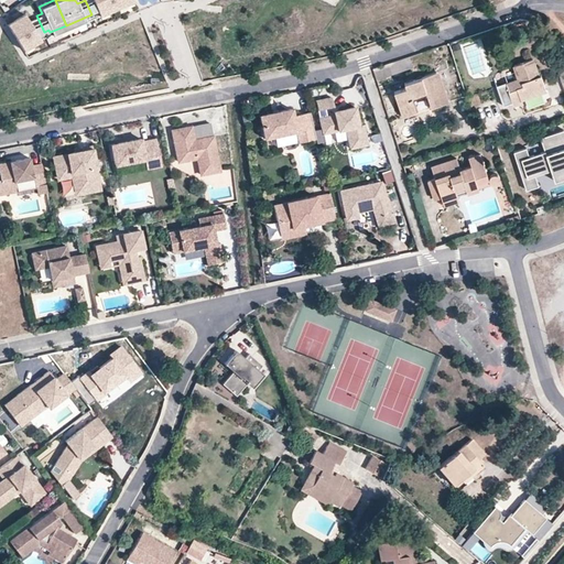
[(85,0),(91,14),(114,4),(111,0),(85,0)]
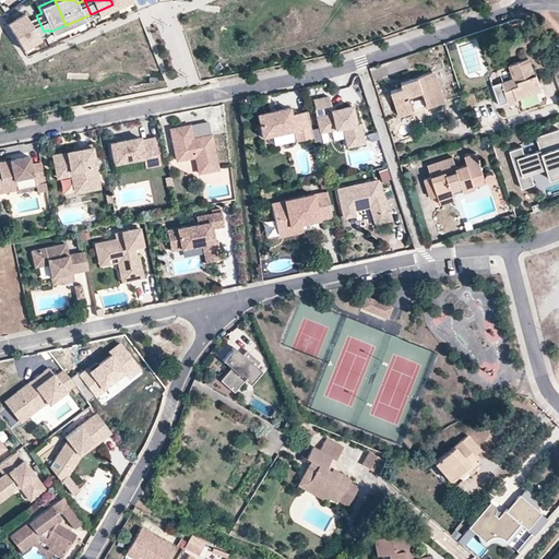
[(38,34),(44,32),(36,15),(28,19),(23,11),(7,21),(22,46),(39,36),(38,34)]
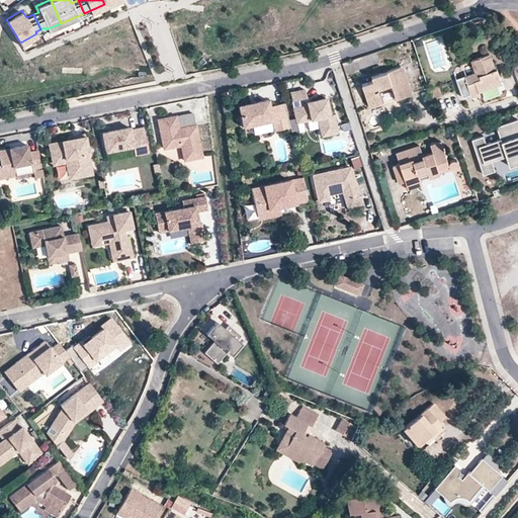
[(378,64),(375,54),(342,64),(345,73),(378,64)]
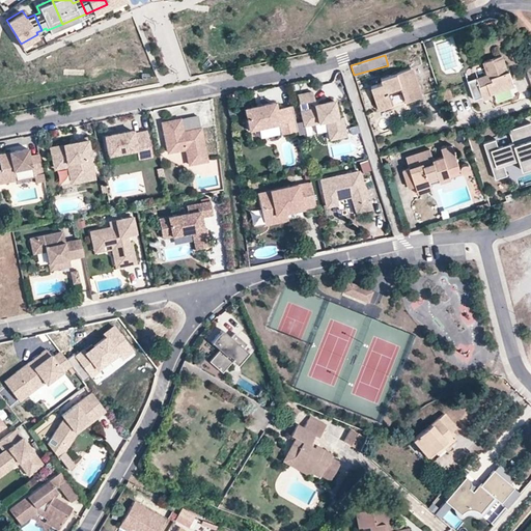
[(493,96),(492,93),(514,85),(510,72),(509,72),(504,56),(486,61),(491,75),(470,81),(476,99),(484,96),(485,99),(493,96)]
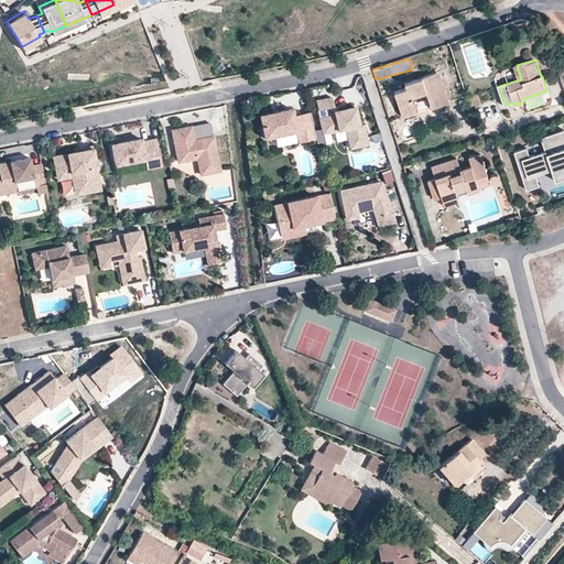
[(429,109),(444,105),(435,72),(403,82),(405,87),(393,90),(401,118),(414,114),(410,100),(424,96),(429,109)]
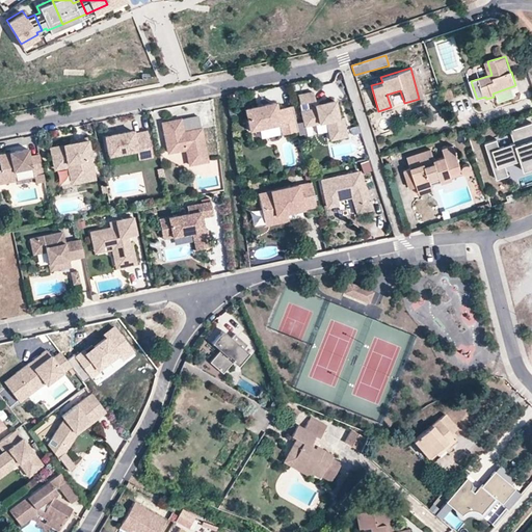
[(321,107),(317,108),(310,110),(308,102),(316,100),(315,91),(299,95),(306,126),(326,122),(330,140),(347,137),(344,117),(339,118),(336,101),(320,104),(321,107)]
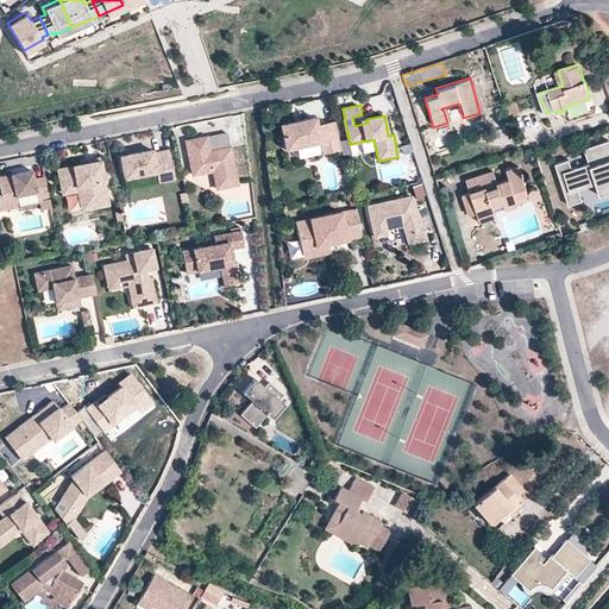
[(340,150),(334,121),(316,125),(314,117),(278,125),(284,150),(319,142),(321,155),(340,150)]
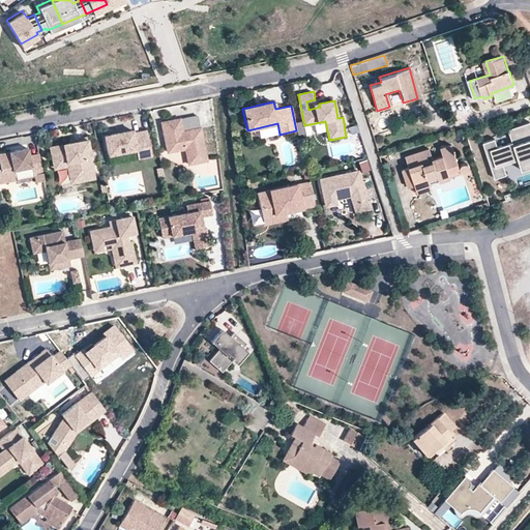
[(171,118),(162,120),(168,149),(185,146),(188,162),(206,157),(197,113),(179,117),(180,121),(172,123),(171,118)]
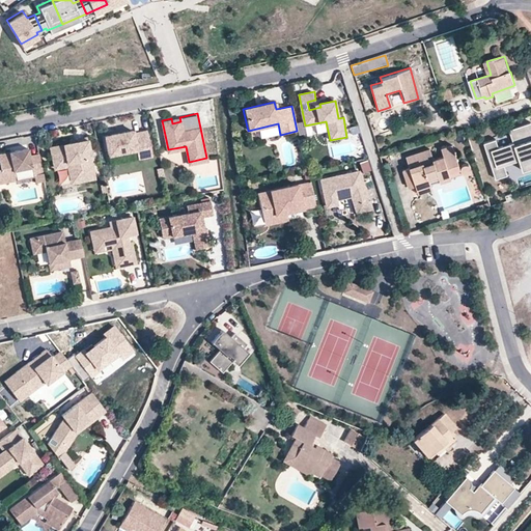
[(530,121),(510,130),(515,142),(500,147),(498,139),(485,143),(498,179),(509,175),(505,163),(520,158),(522,163),(530,159),(530,121)]
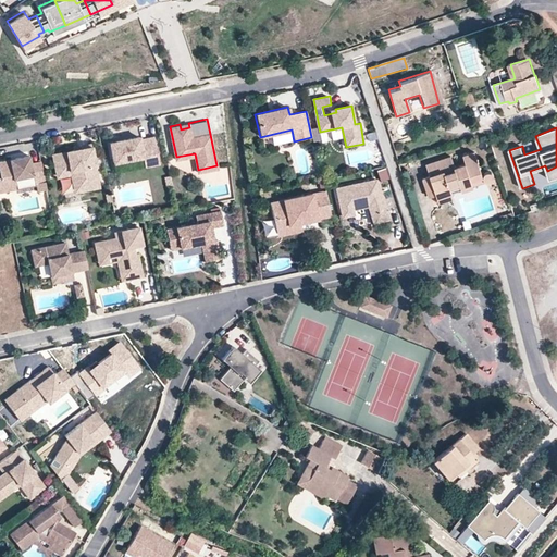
[(152,158),(155,168),(160,166),(155,139),(140,143),(139,138),(110,145),(114,166),(144,160),(152,158)]
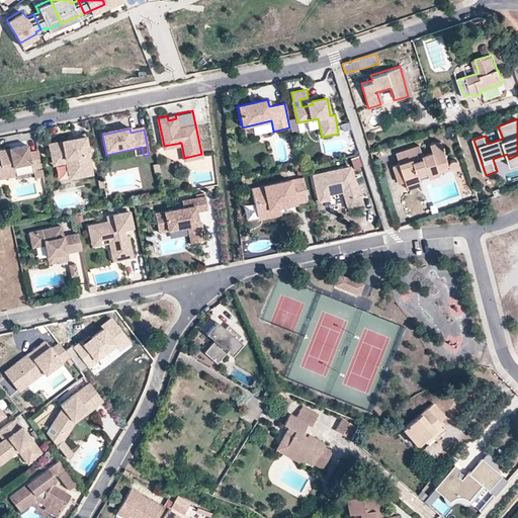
[(74,140),(69,141),(49,145),(53,163),(72,159),(76,179),(94,175),(85,135),(74,137),(74,140)]
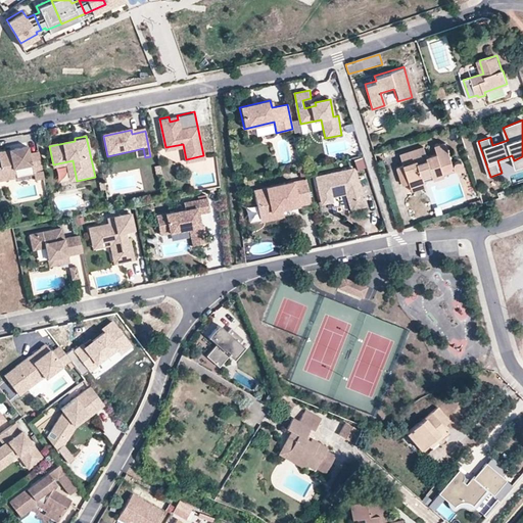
[(433,176),(445,173),(458,169),(462,175),(468,173),(470,170),(469,165),(464,161),(459,163),(452,141),(438,146),(441,152),(428,156),(426,146),(401,153),(405,164),(397,165),(401,184),(409,182),(411,189),(425,186),(422,180),(420,175),(431,171),(433,176)]
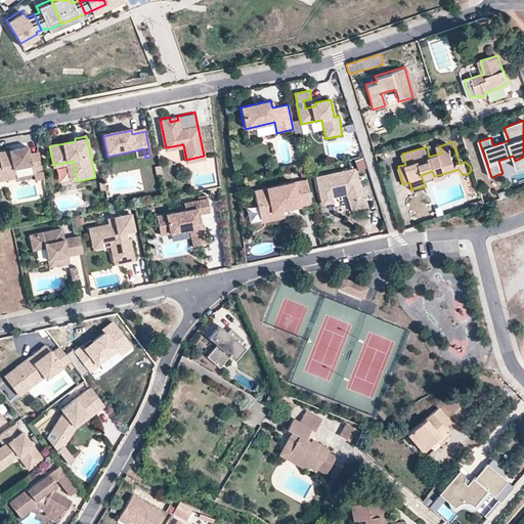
[(42,177),(36,150),(26,153),(24,146),(11,149),(12,153),(7,154),(6,150),(0,150),(0,181),(13,178),(11,168),(28,165),(30,173),(32,172),(33,179),(42,177)]
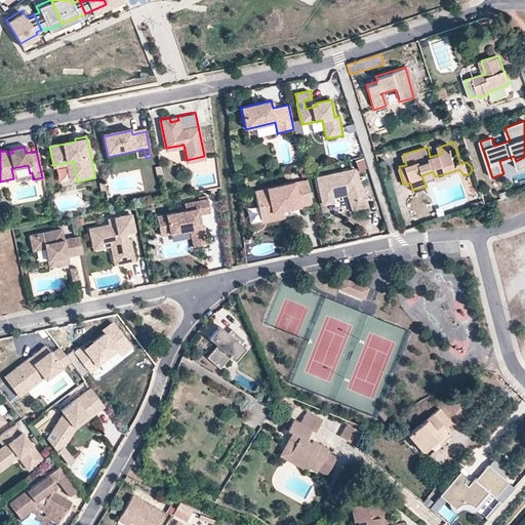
[(137,160),(146,158),(144,149),(135,151),(137,160)]
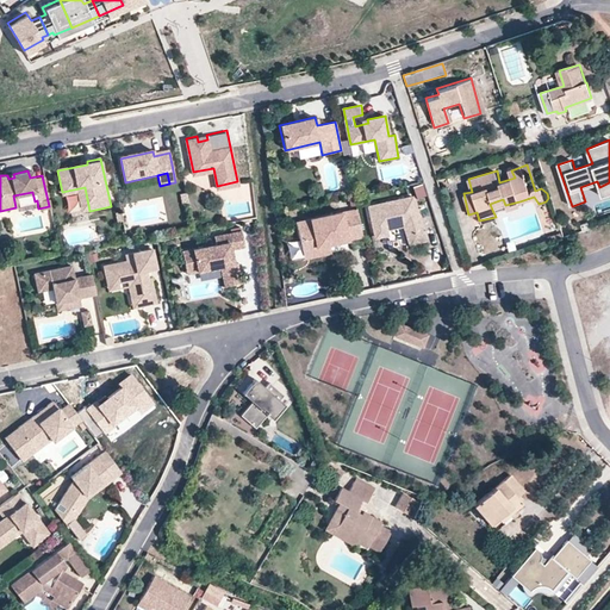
[(580,187),(585,201),(609,192),(609,182),(599,187),(597,181),(580,187)]
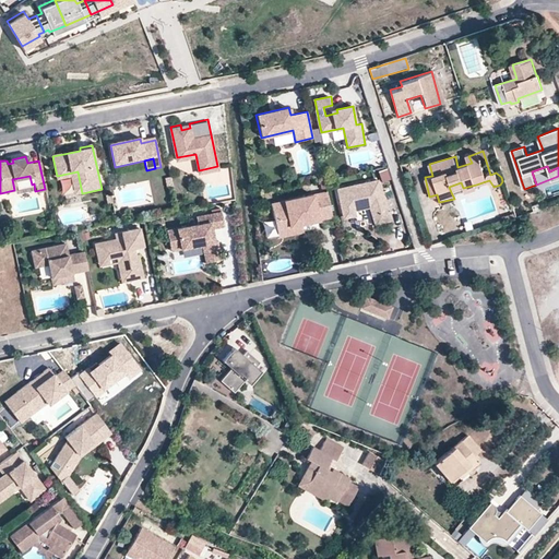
[(381,181),(390,179),(387,167),(378,169),(381,181)]
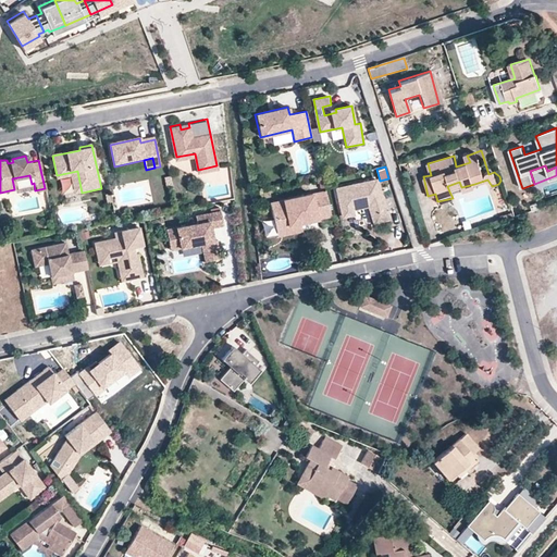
[(77,171),(57,175),(58,180),(71,176),(75,195),(82,193),(77,171)]
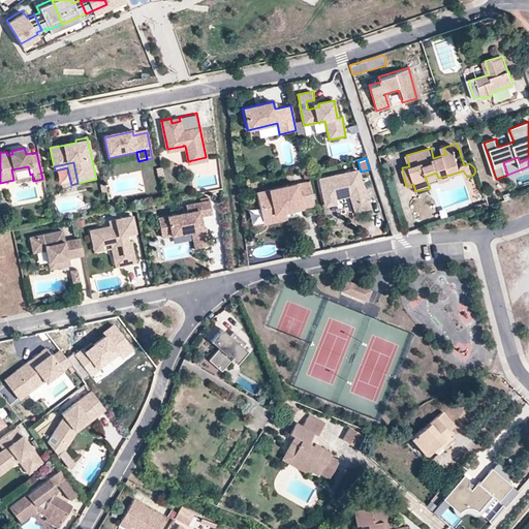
[(371,209),(359,170),(320,178),(325,205),(329,206),(334,205),(337,201),(334,191),(348,187),(356,214),(371,209)]
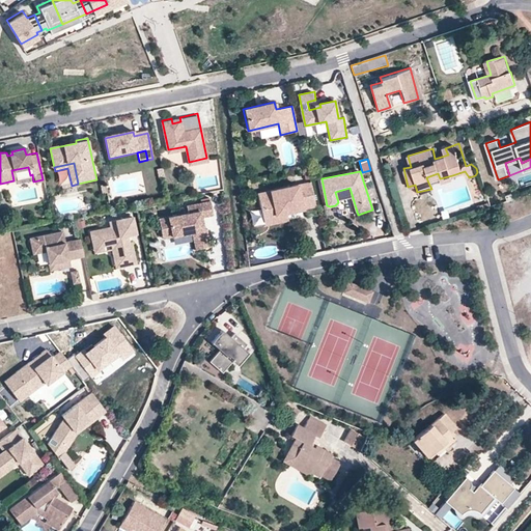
[(428,183),(440,178),(438,173),(426,177),(428,183)]
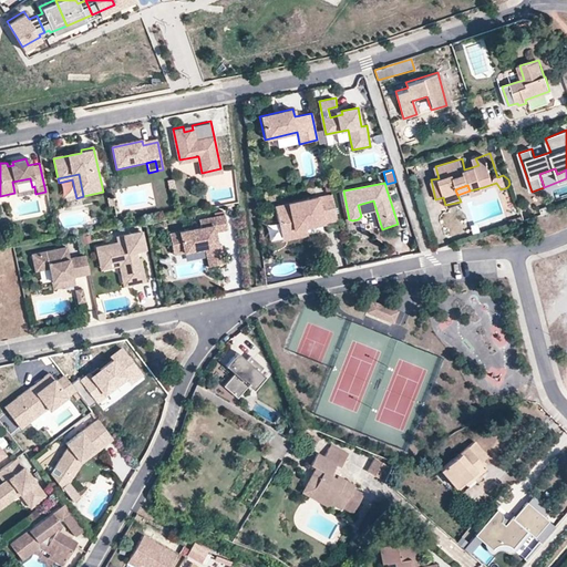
[(322,224),(338,220),(332,195),(275,207),(279,233),(305,227),(315,225),(313,222),(321,220),(322,224)]
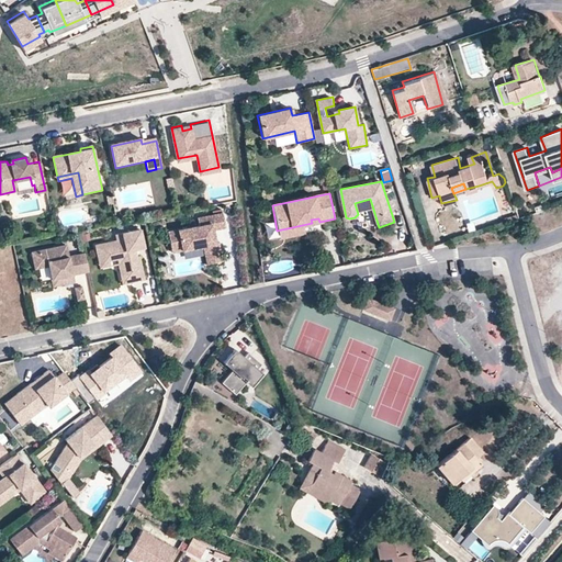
[(204,246),(205,254),(218,251),(216,245),(215,235),(212,236),(211,231),(214,229),(224,228),(222,214),(200,217),(201,225),(169,231),(172,251),(204,246)]
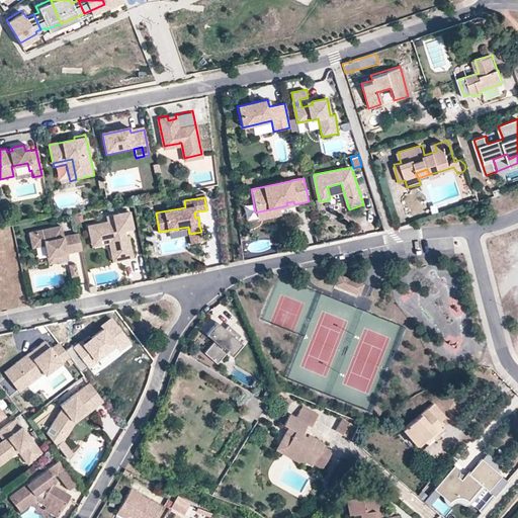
[(278,207),(255,212),(257,220),(280,216),(278,207)]
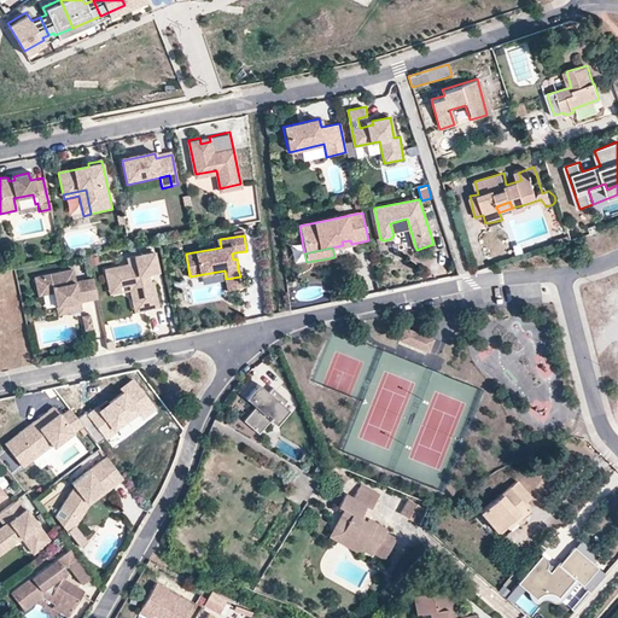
[(104,270),(106,284),(117,281),(118,287),(120,286),(128,285),(132,298),(141,296),(145,309),(158,307),(152,281),(149,283),(149,279),(145,280),(144,275),(147,274),(157,272),(152,252),(127,258),(128,264),(104,270)]
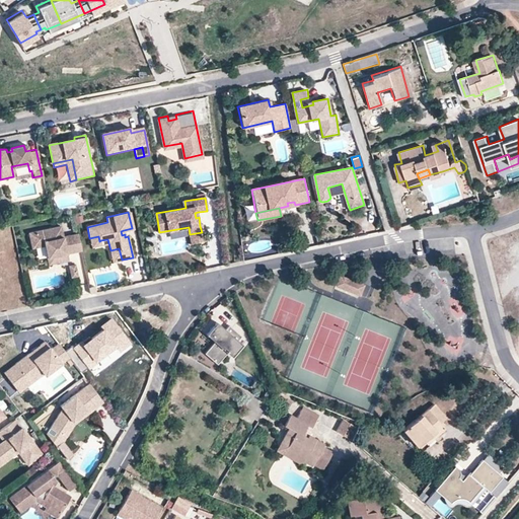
[(200,226),(202,232),(190,234),(192,244),(206,241),(203,225),(200,226)]
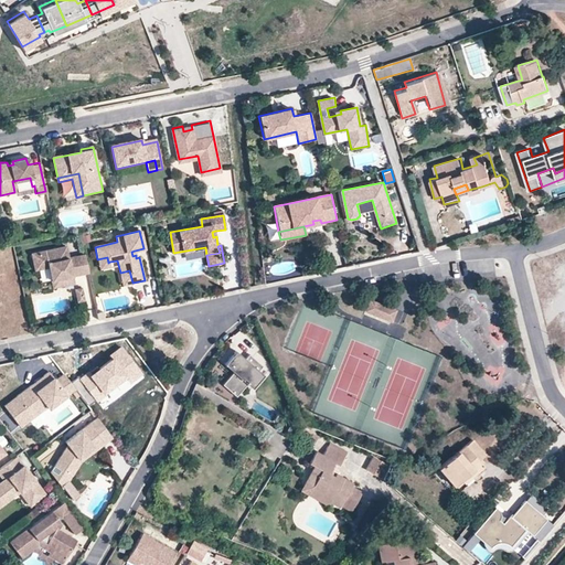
[(71,277),(87,274),(84,255),(67,258),(65,247),(30,254),(33,270),(46,268),(50,281),(71,277)]
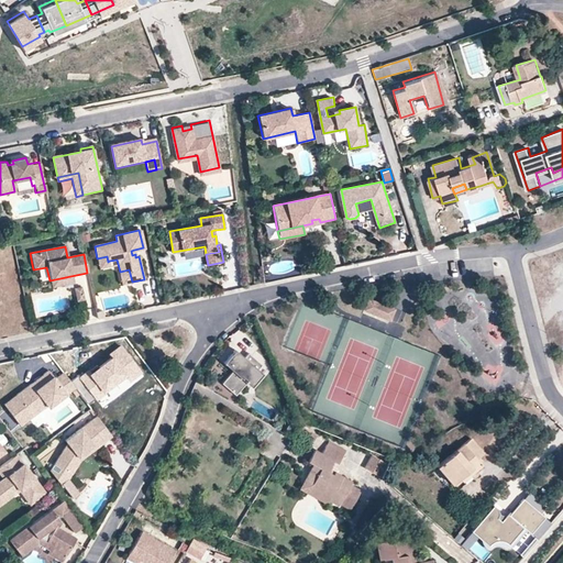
[(107,256),(97,258),(100,269),(111,266),(109,261),(108,262),(107,256)]
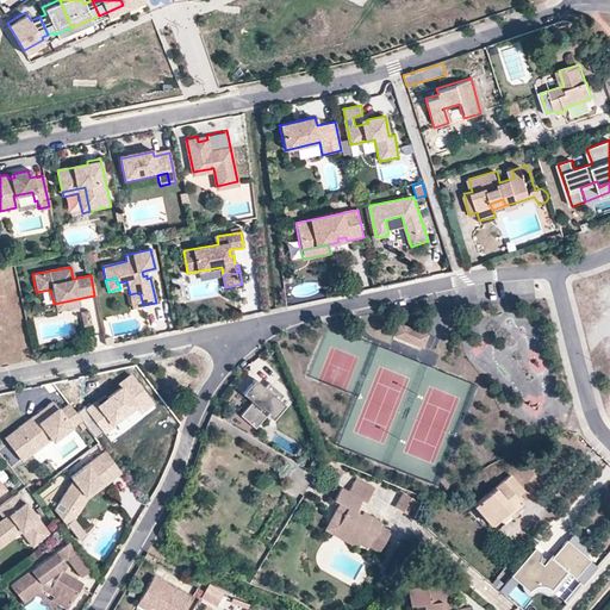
[(139,292),(130,294),(132,307),(143,305),(139,292)]
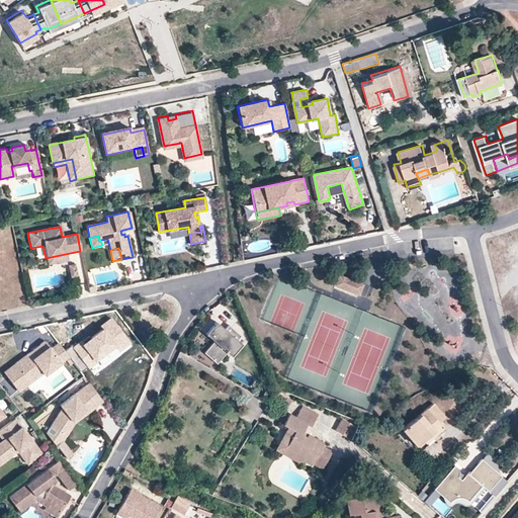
[(67,260),(65,254),(46,258),(47,264),(67,260)]
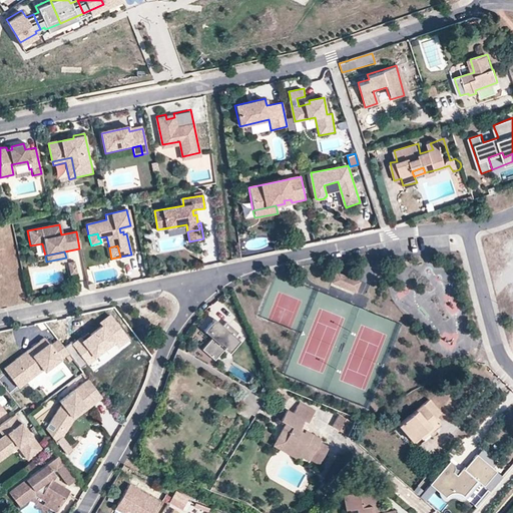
[(69,272),(76,270),(73,259),(66,260),(69,272)]
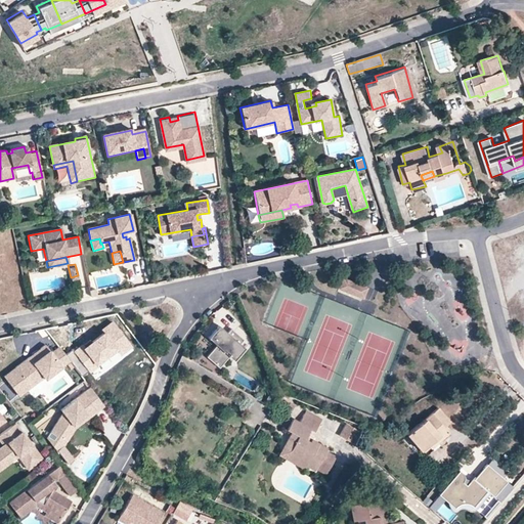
[(343,279),(339,289),(362,299),(366,289),(343,279)]
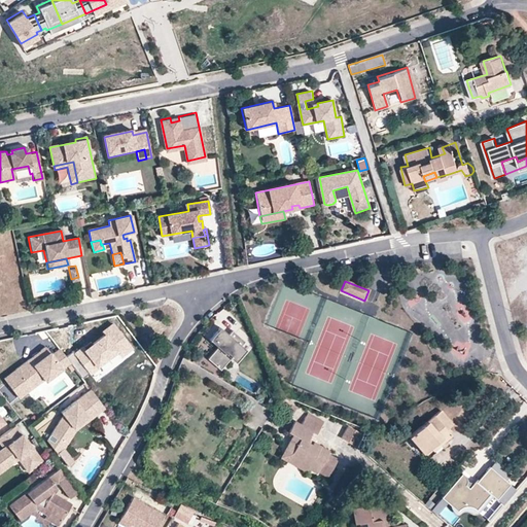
[(99,385),(140,352),(115,322),(106,329),(110,334),(88,352),(82,347),(74,354),(99,385)]
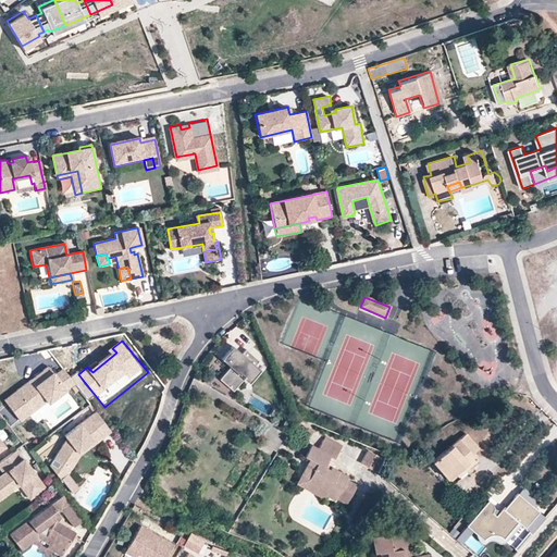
[(227,366),(217,379),(231,390),(256,359),(243,348),(238,353),(230,345),(224,350),(218,358),(227,366)]
